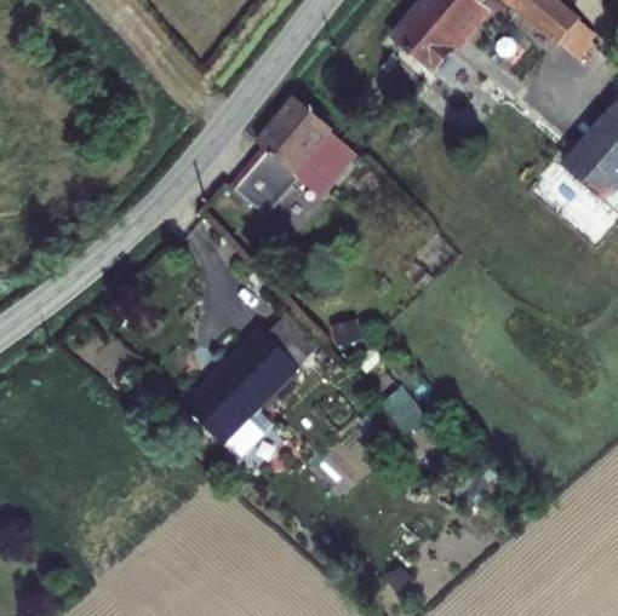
[(421,0),(392,35),(431,69),(481,10),(484,7),(475,0),(421,0)]
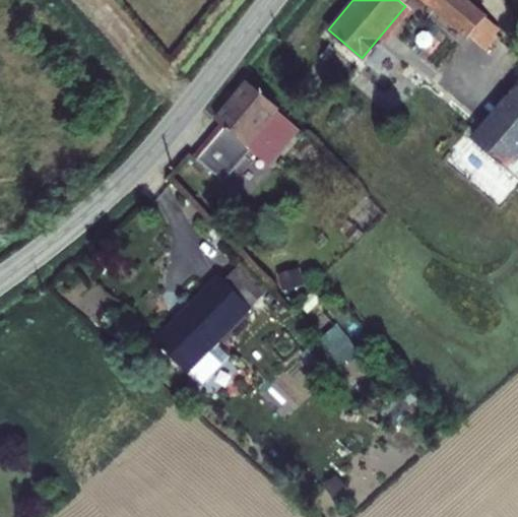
[(398,0),(405,6),(403,8),(414,16),(416,13),(457,48),(467,36),(426,0),(398,0)]
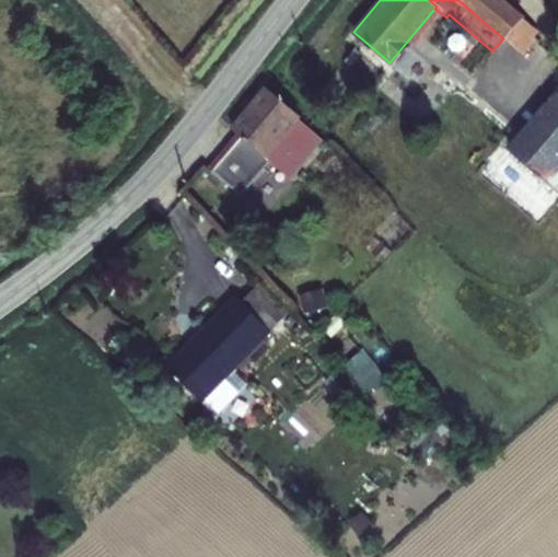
[(458,0),(503,38),(518,50),(532,34),(535,36),(538,31),(502,0),(458,0)]
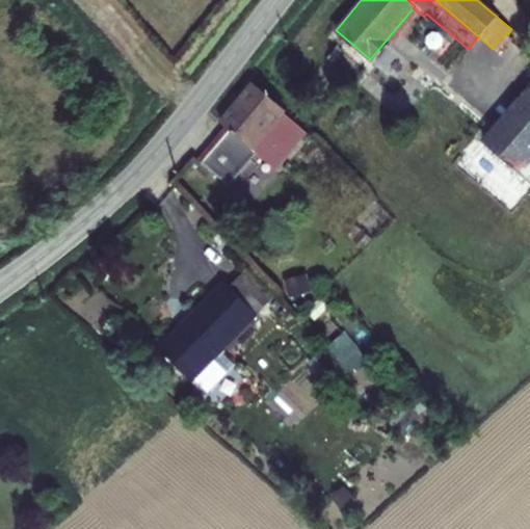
[(511,37),(508,34),(505,32),(492,48),(499,54),(511,37)]
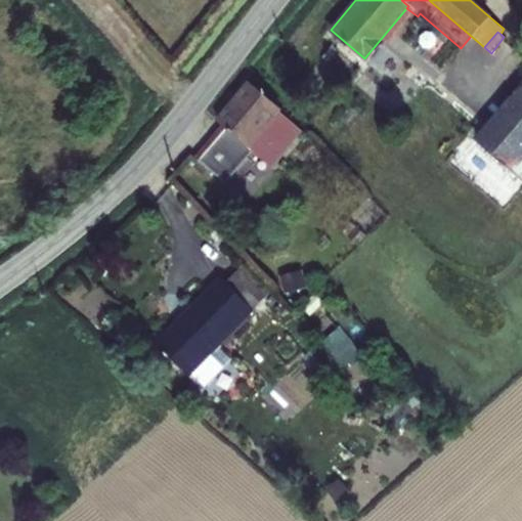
[(478,142),(521,180),(521,67),(516,74),(521,78),(521,90),(486,133),(478,142)]
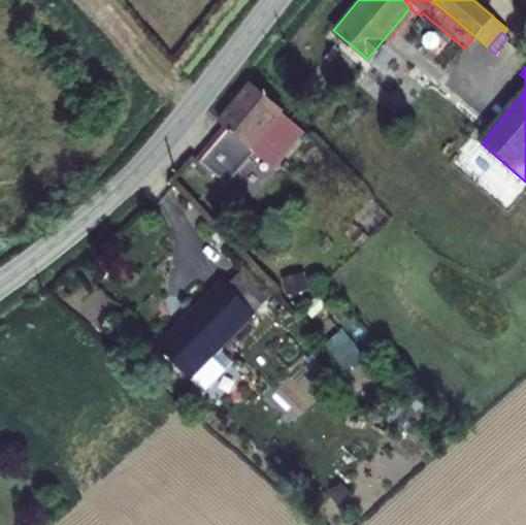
[(283,110),(251,84),(218,122),(230,132),(224,138),(221,135),(198,161),(225,184),(253,152),(271,169),(304,132),(281,112),(283,110)]
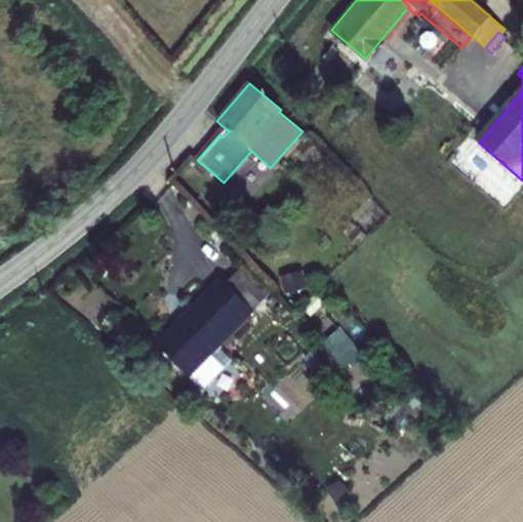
[(479,143),(487,133),(475,123),(467,133),(479,143)]
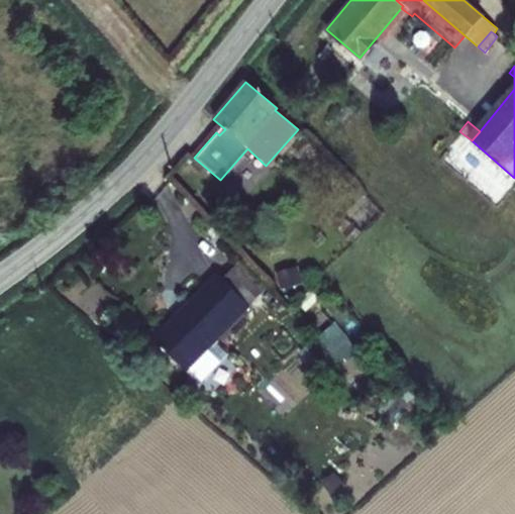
[(493,200),(507,187),(496,175),(482,189),(493,200)]
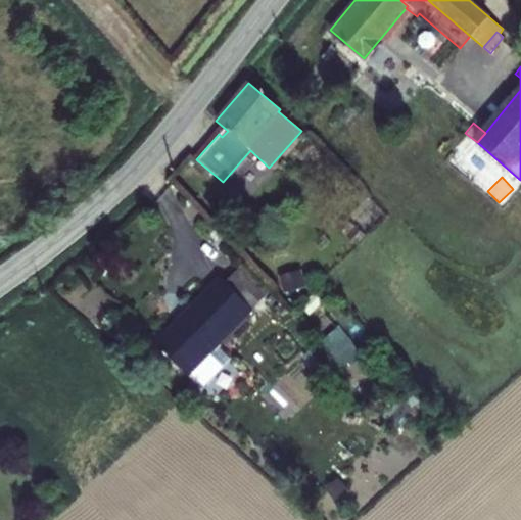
[(223,281),(251,309),(265,295),(237,267),(223,281)]
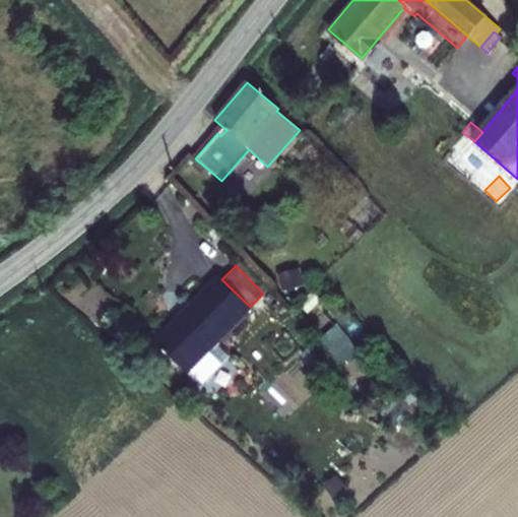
[(206,350),(250,307),(221,279),(217,275),(153,340),(185,372),(187,370),(201,384),(220,365),(206,350)]
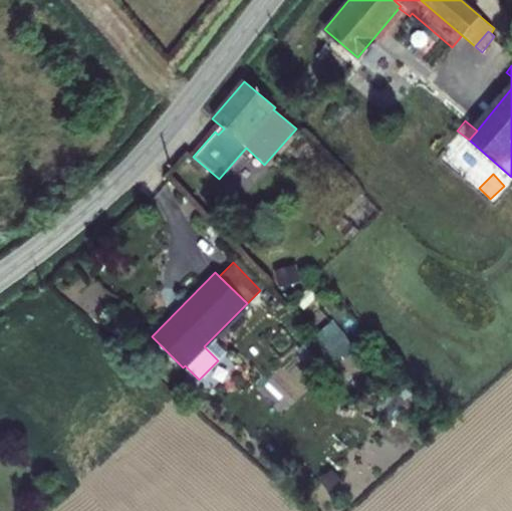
[(35,496),(47,500),(51,488),(39,484),(35,496)]
